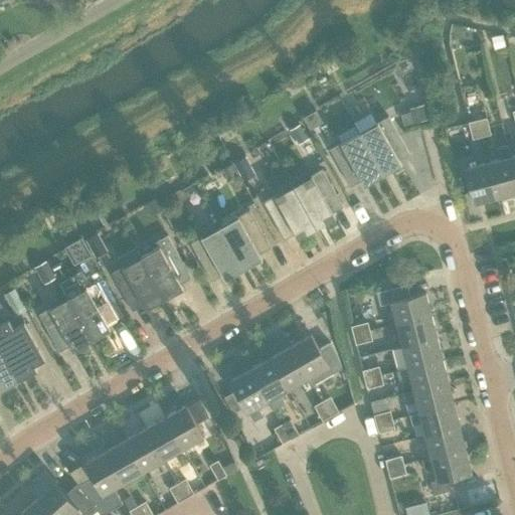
[(426,105),(420,90),(405,96),(411,111),(426,105)]
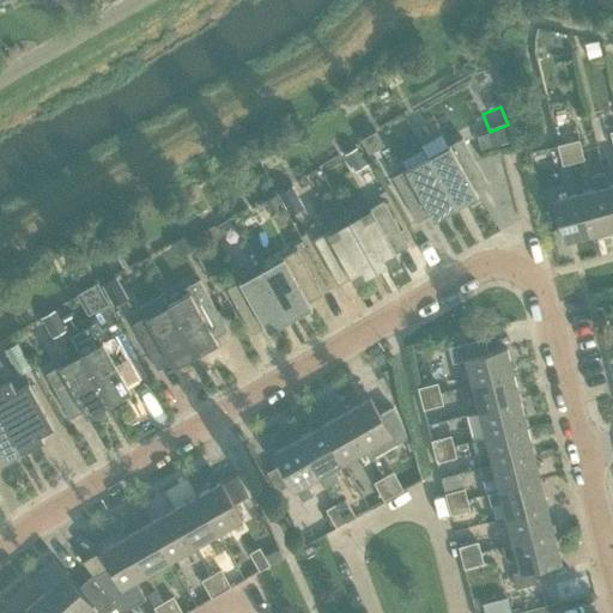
[(428,157),(455,208),(478,195),(474,189),(487,181),(462,137),(428,157)]
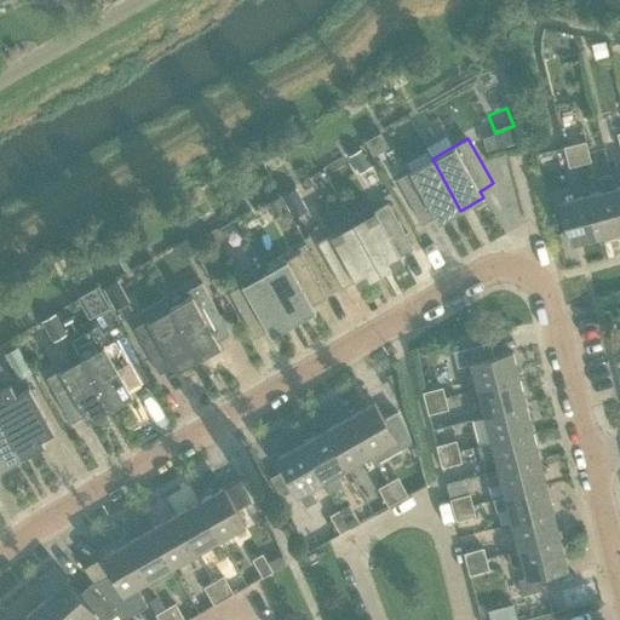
[(574,144),(579,164),(591,161),(586,141),(574,144)]
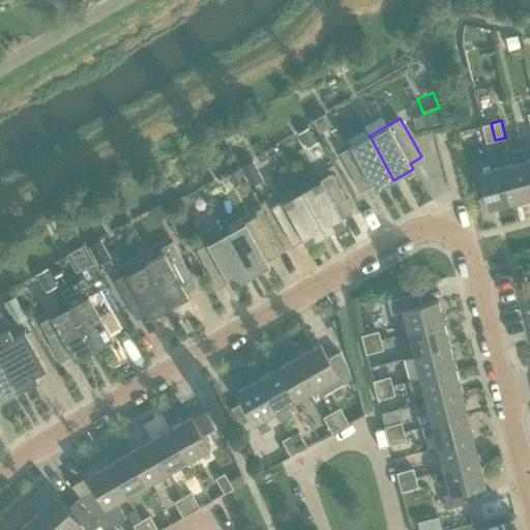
[(337,138),(329,123),(319,128),(327,143),(337,138)]
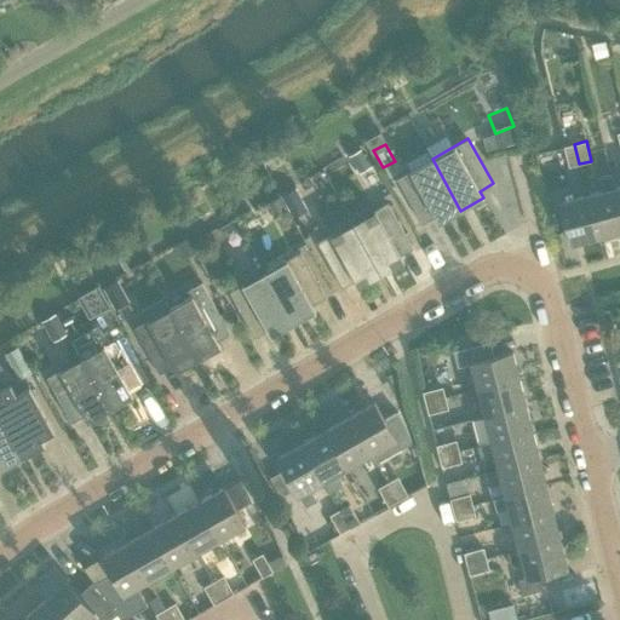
[(569,167),(579,164),(574,144),(563,147),(569,167)]
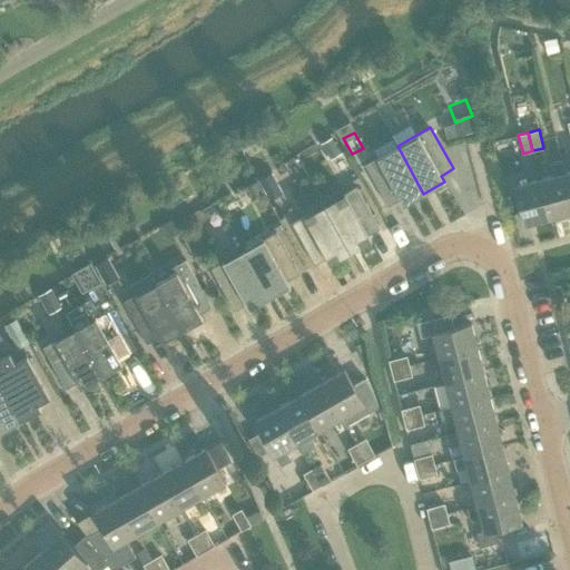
[(341,151),(332,136),(321,141),(330,158),(341,151)]
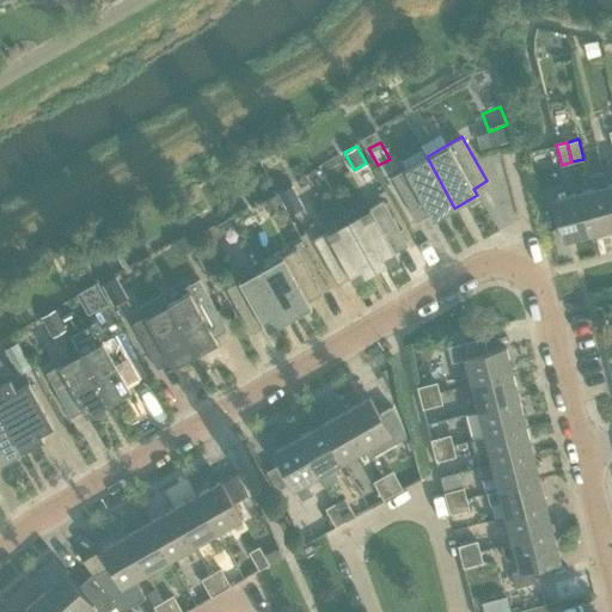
[(433,220),(454,208),(427,157),(391,176),(416,220),(429,213),(433,220)]
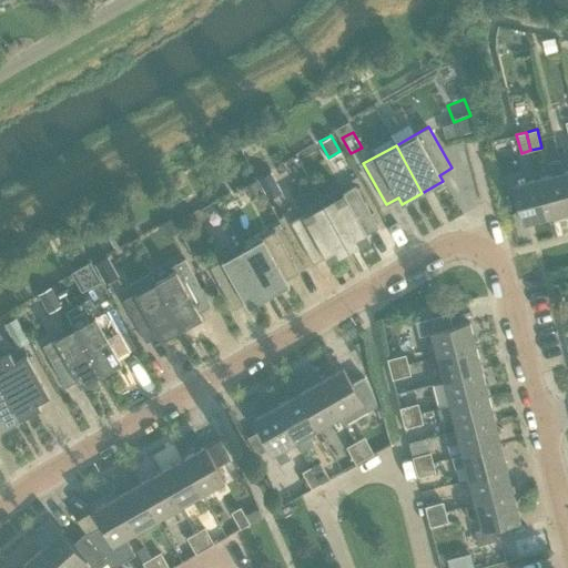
[(567,193),(563,172),(564,171),(559,158),(549,161),(553,174),(538,178),(548,216),(567,210),(567,193)]
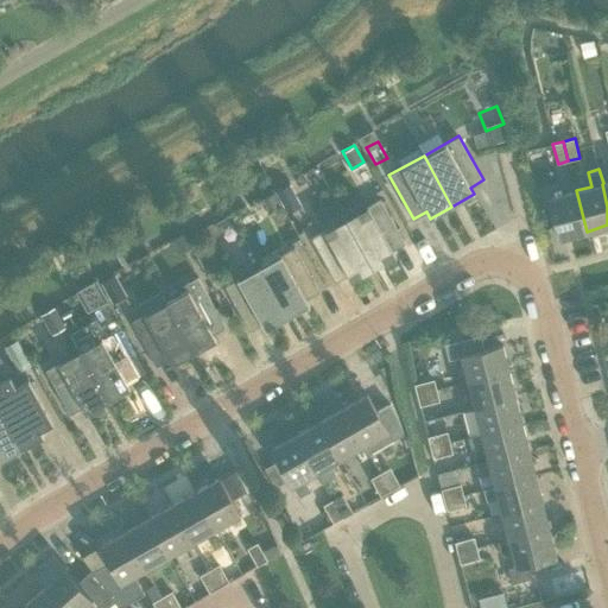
[(301,204),(290,183),(277,190),(287,211),(301,204)]
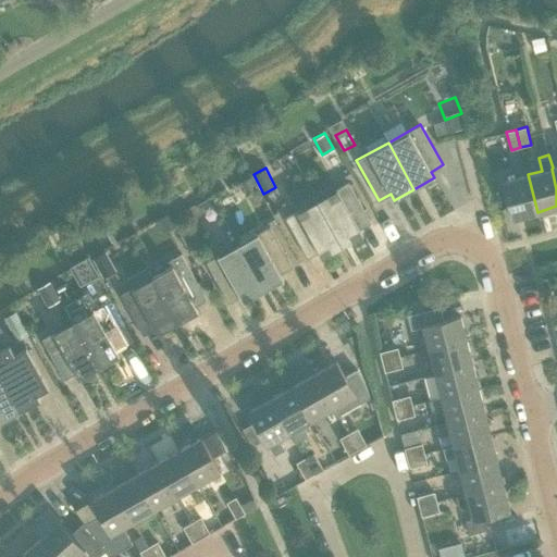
[(512,218),(537,212),(528,174),(503,181),(512,218)]
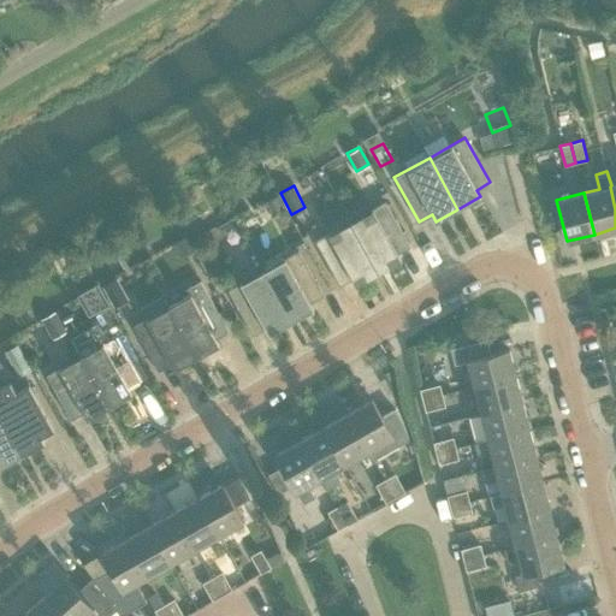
[(273,215),(284,209),(278,196),(266,202),(273,215)]
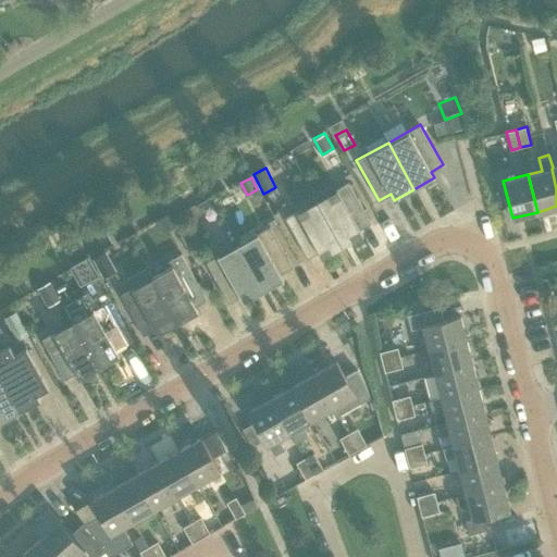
[(317,200),(342,247),(362,235),(359,229),(371,222),(348,182),(317,200)]
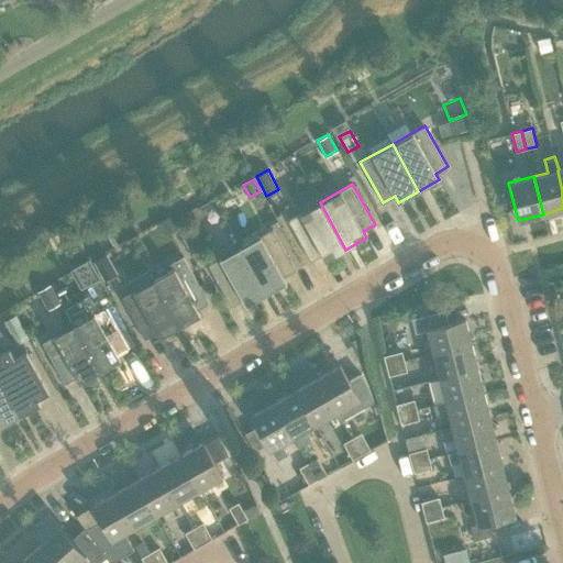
[(326,261),(345,250),(320,202),(287,220),(310,261),(322,254),(326,261)]
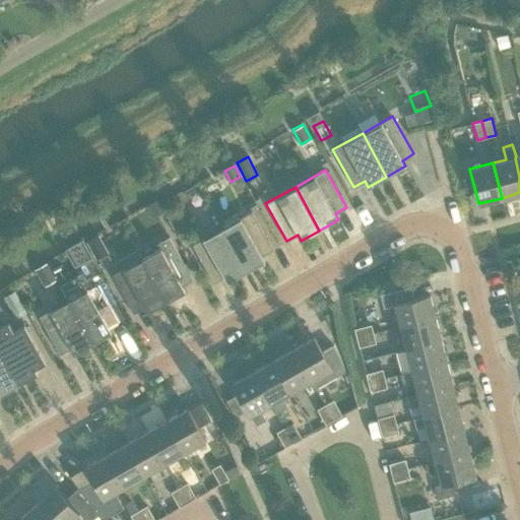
[(152,218),(164,212),(158,203),(147,210),(152,218)]
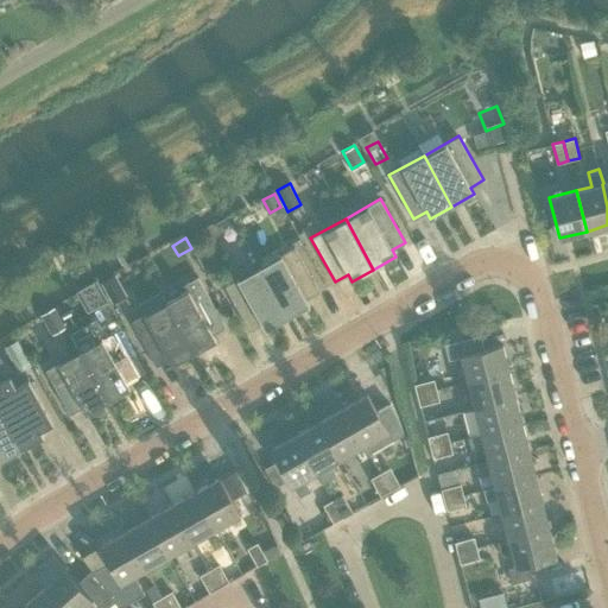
[(75,259),(69,247),(55,254),(62,266),(75,259)]
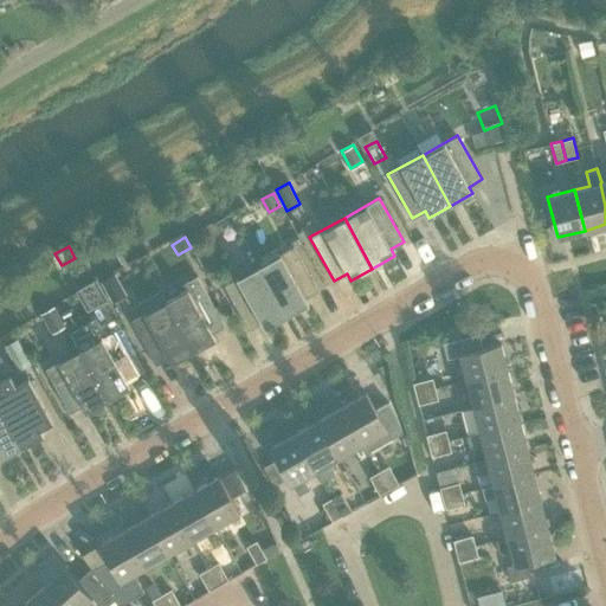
[(258,265),(287,316),(309,304),(305,297),(317,290),(292,246),(258,265)]
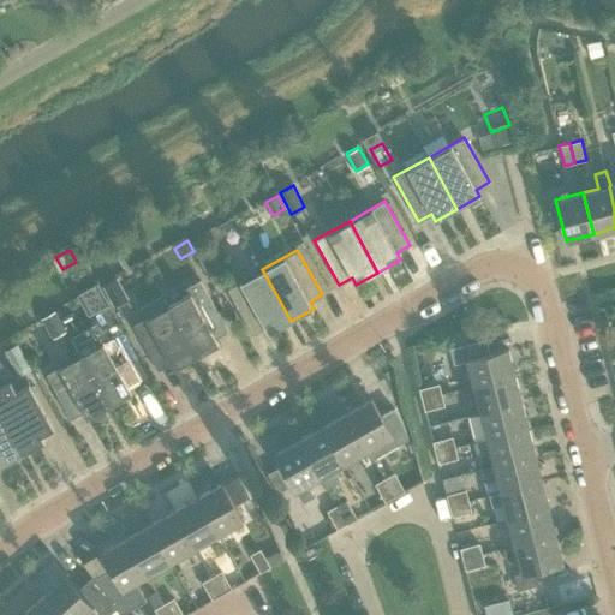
[(269,334),(291,321),(262,269),(227,290),(252,334),(264,327),(269,334)]
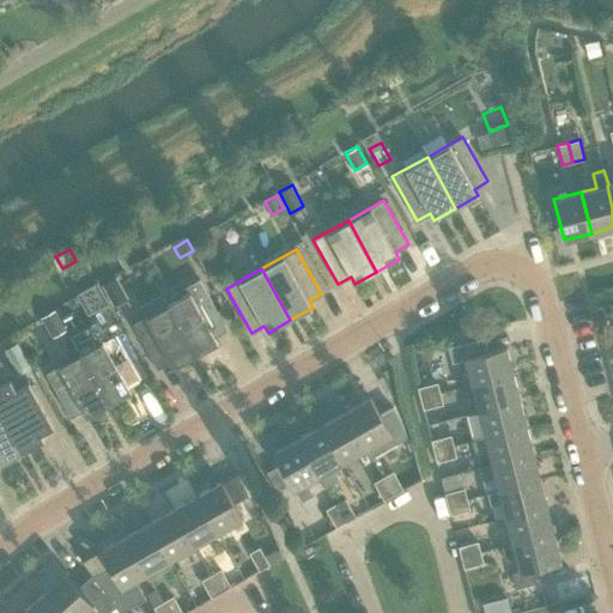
[(123,286),(117,277),(103,284),(109,295),(123,286)]
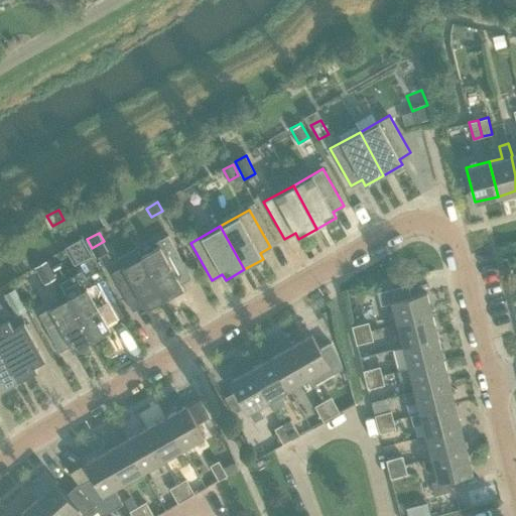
[(158,247),(142,256),(140,257),(164,299),(183,289),(180,283),(191,277),(170,240),(168,235),(156,241),(158,247)]
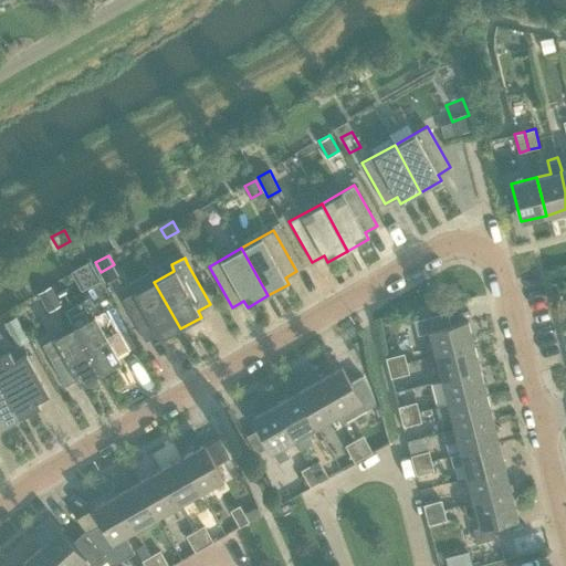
[(100,279),(90,260),(71,271),(81,290),(100,279)]
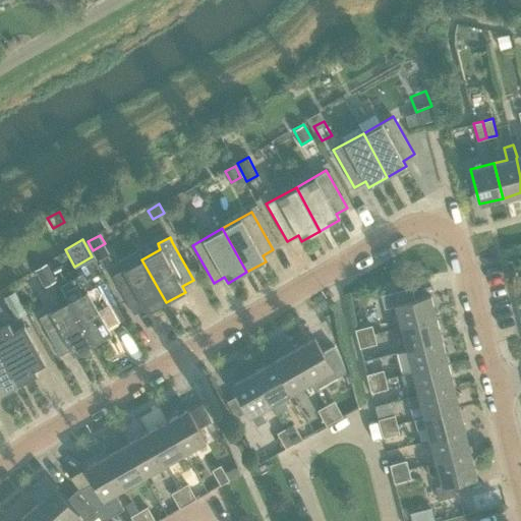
[(141,259),(143,258),(138,249),(119,259),(124,269),(112,276),(133,313),(145,307),(148,313),(166,302),(141,259)]
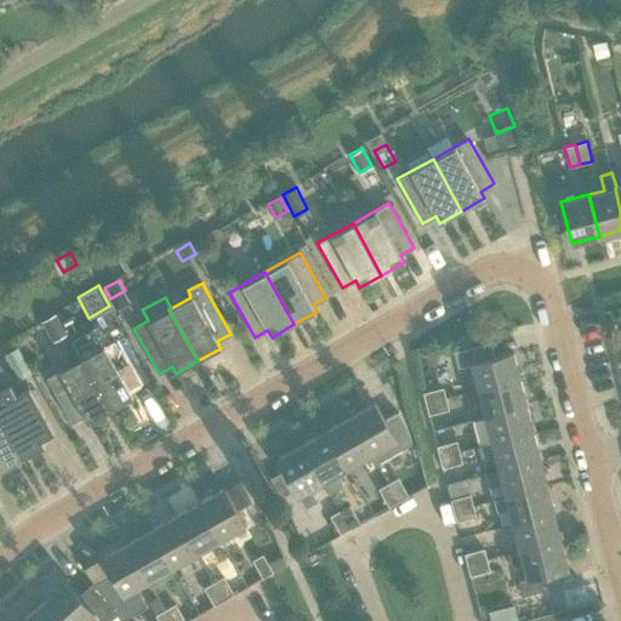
[(77,322),(68,306),(43,320),(53,341),(67,334),(64,329),(77,322)]
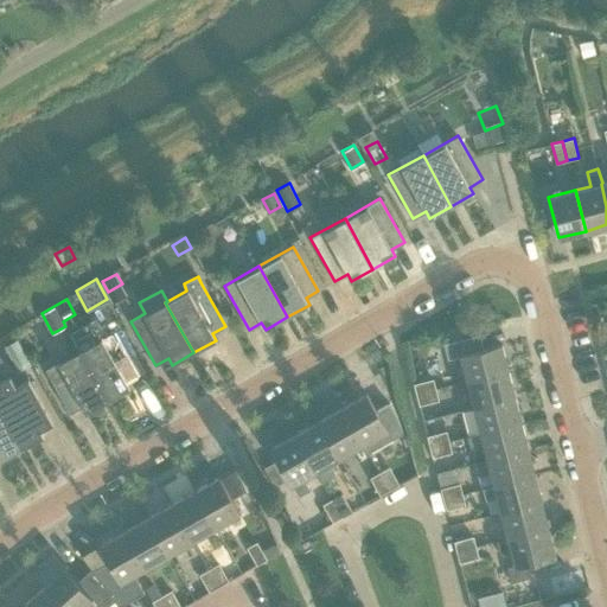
[(80,350),(108,401),(131,388),(126,382),(139,375),(114,331),(80,350)]
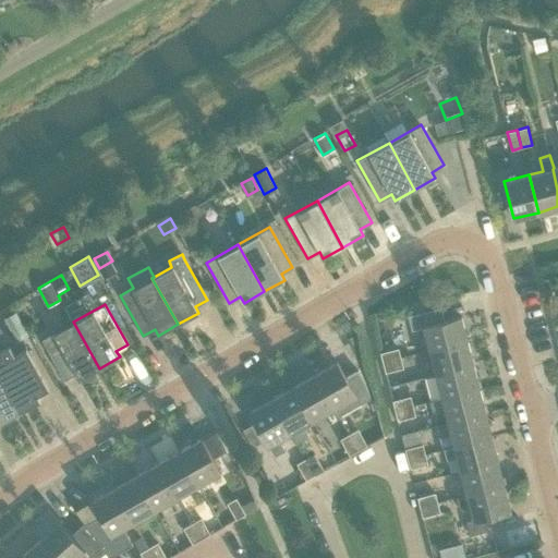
[(28,334),(16,312),(4,318),(16,340),(28,334)]
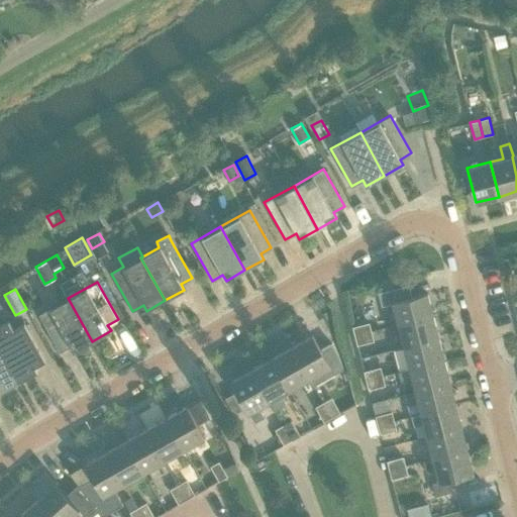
[(392,301),(398,324),(433,315),(427,292),(392,301)]
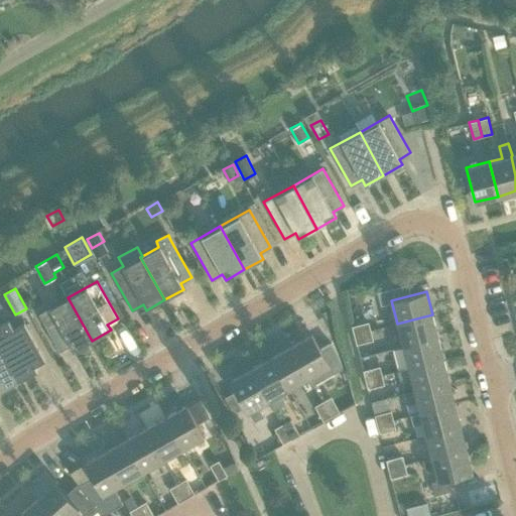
[(73,351),(92,341),(68,297),(38,313),(59,351),(70,345),(73,351)]
